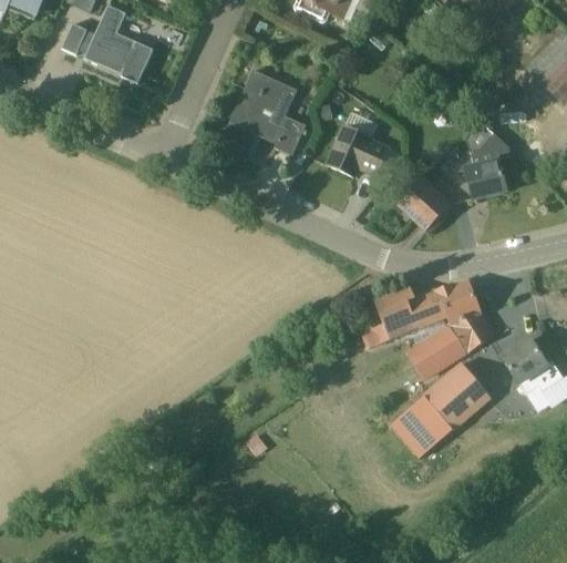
[(0,0),(0,21),(0,22),(7,8),(34,19),(41,0),(0,0)]
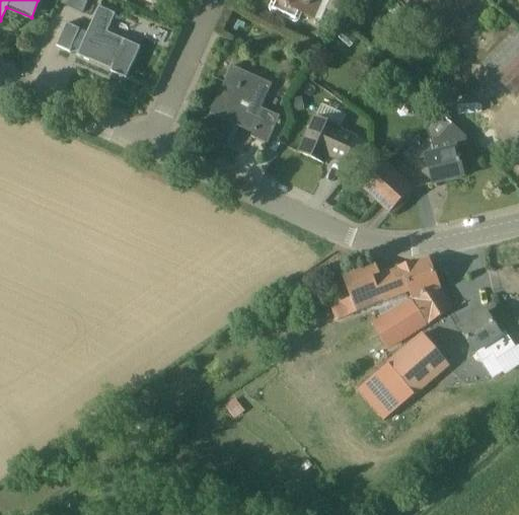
[(83,9),(86,0),(61,0),(83,9)]
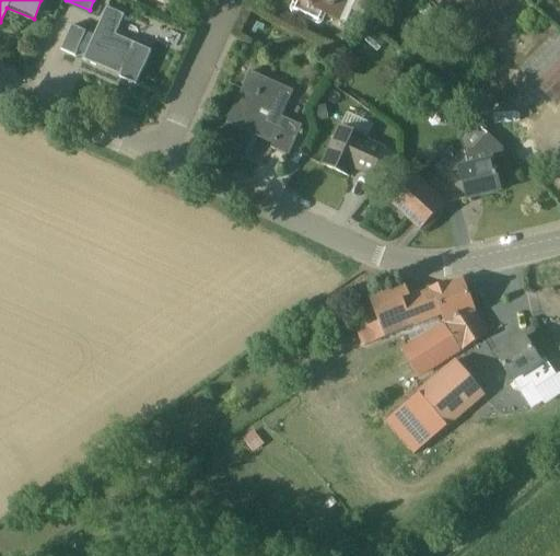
[(295,0),(292,8),(319,21),(324,11),(339,19),(340,18),(346,20),(354,0),(295,0)]
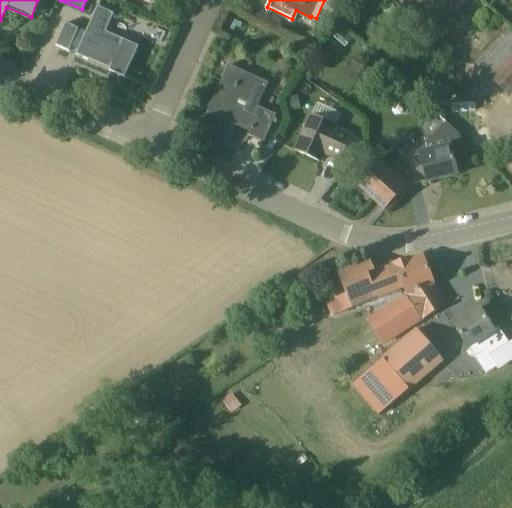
[(139,43),(104,28),(112,9),(98,3),(76,52),(88,57),(89,56),(110,65),(109,67),(125,75),(139,43)]
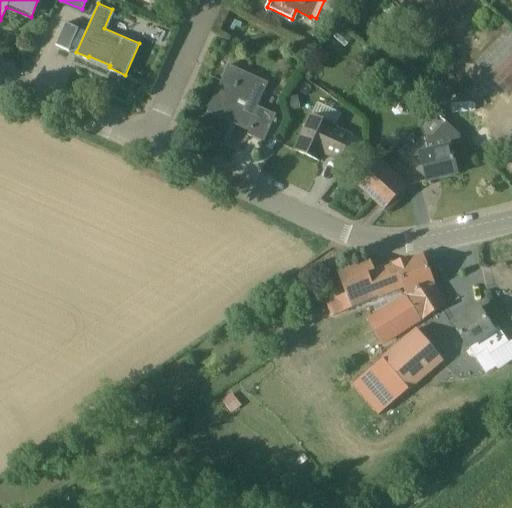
[(488,75),(511,52),(511,30),(507,26),(472,60),(488,75)]
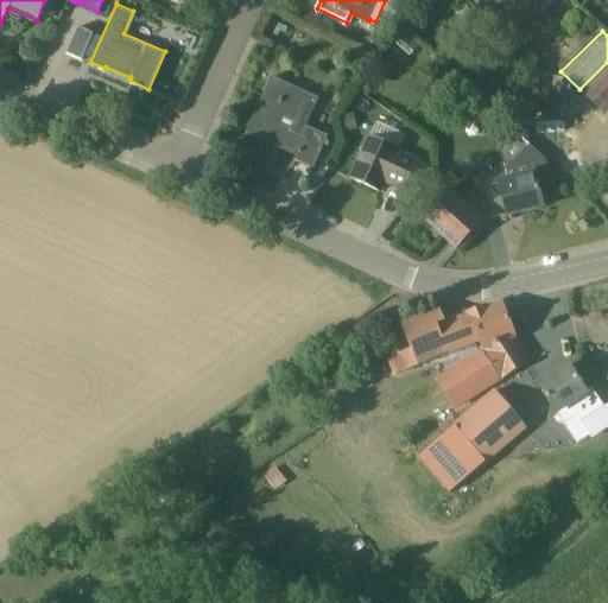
[(317,95),(293,83),(271,74),(246,131),(247,131),(249,126),(298,147),(293,157),(314,165),(329,131),(305,120),(317,95)]
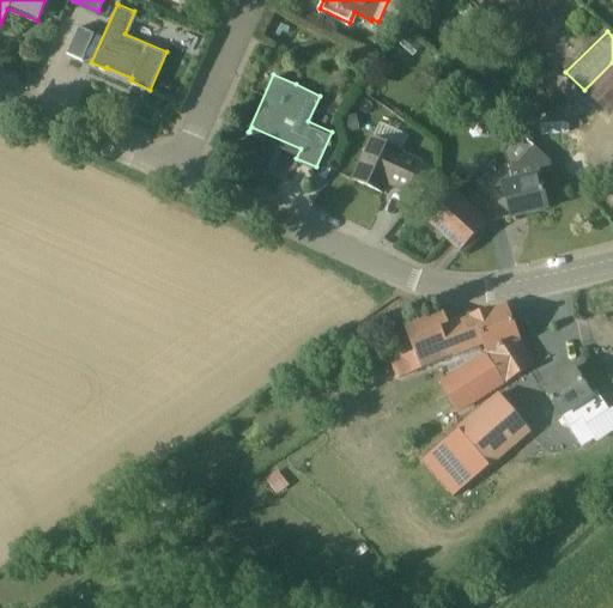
[(344,131),(360,127),(357,110),(340,114),(344,131)]
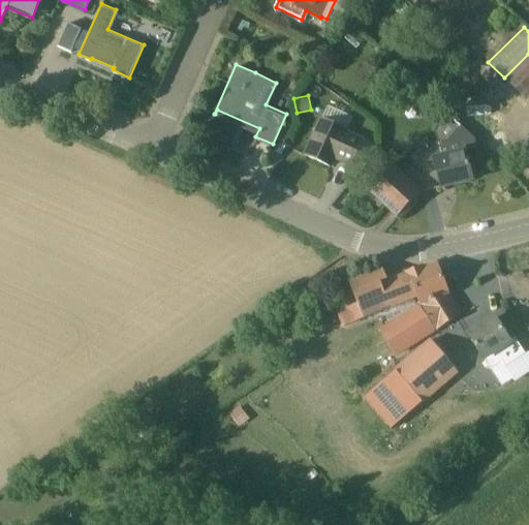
[(351,162),(363,136),(348,130),(349,126),(323,114),(305,153),(331,164),(334,155),(351,162)]
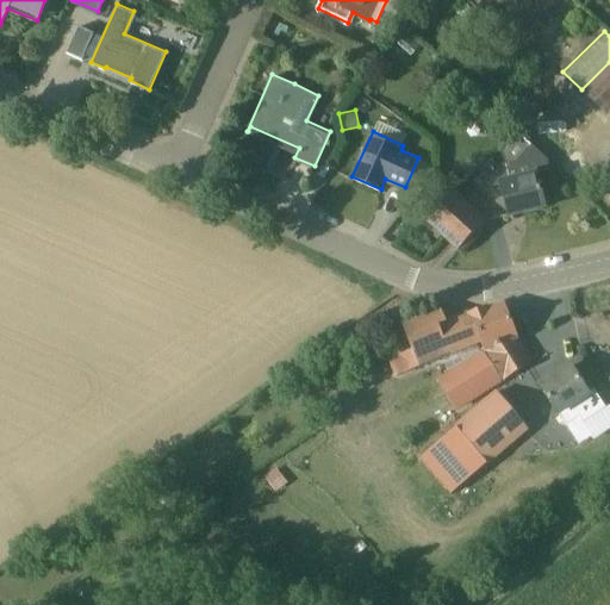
[(495,163),(493,160),(478,164),(483,186),(500,181),(509,213),(545,204),(536,170),(547,158),(530,143),(515,158),(495,163)]
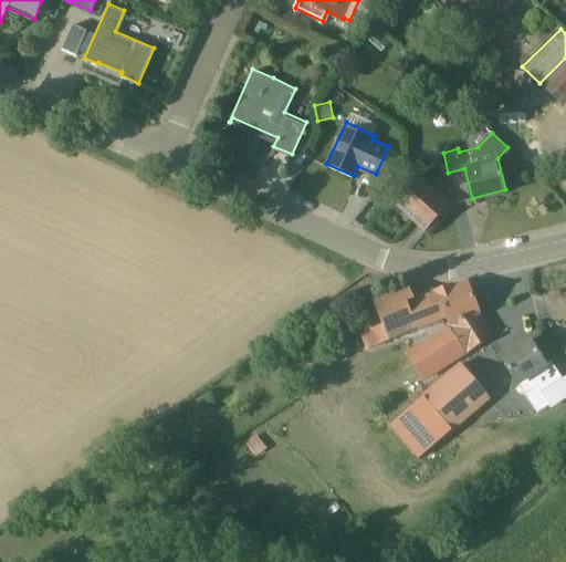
[(425,230),(450,204),(451,203),(420,174),(395,200),(423,228),(425,230)]
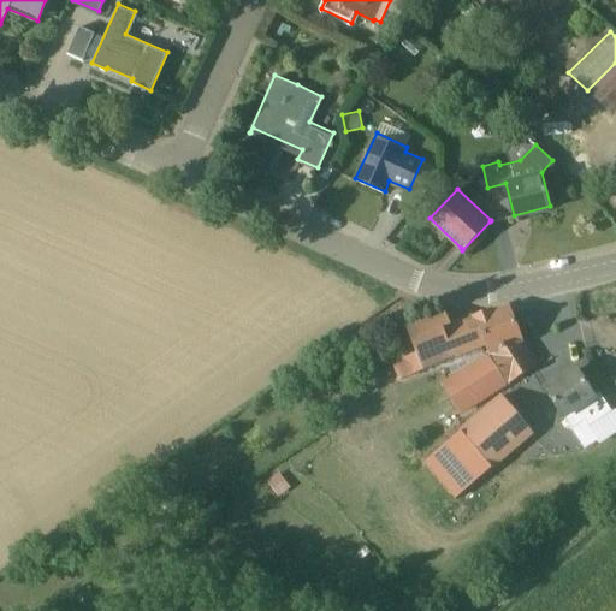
[(458,411),(503,385),(538,362),(521,337),(522,337),(510,306),(492,313),(490,307),(475,313),(450,322),(444,306),(383,331),(401,374),(421,366),(424,369),(481,345),(486,356),(442,381),(458,411)]
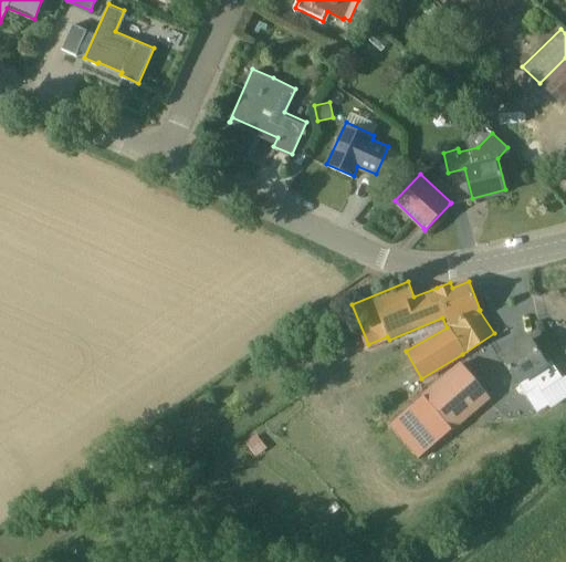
[(547,365),(541,355),(528,336),(501,355),(519,384),(521,383),(526,391),(540,382),(534,373),(547,365)]
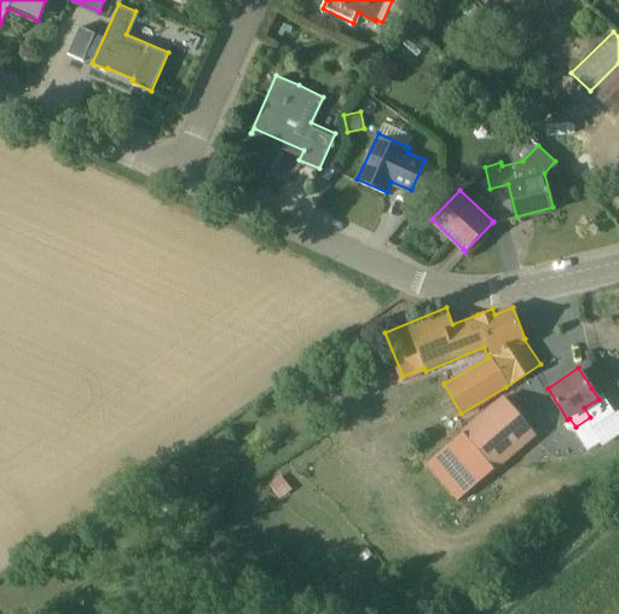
[(532,428),(522,417),(514,406),(498,420),(489,407),(461,430),(493,470),(522,446),(518,439),(532,428)]
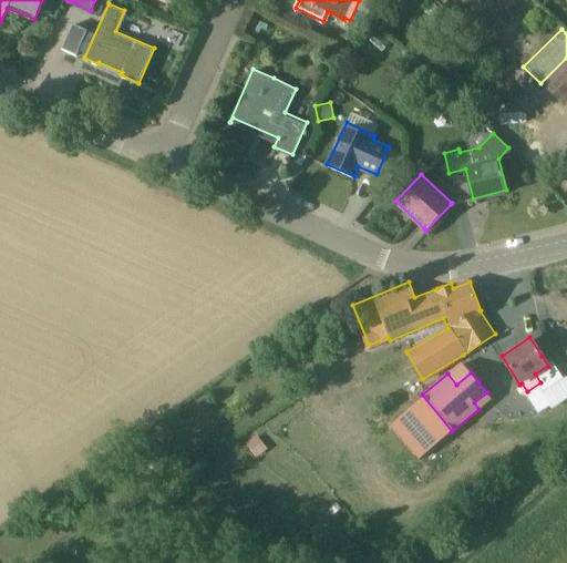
[(257,452),(268,446),(259,432),(248,439),(257,452)]
